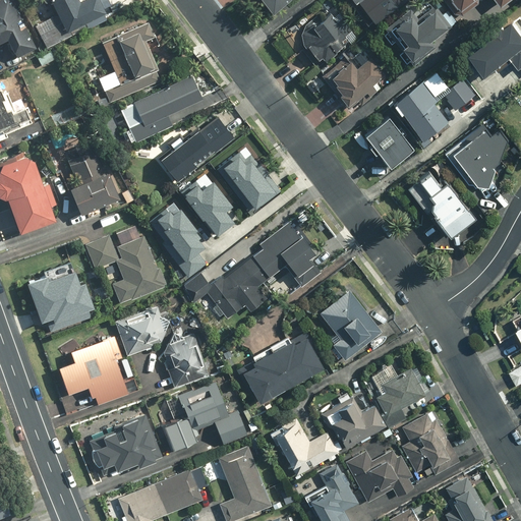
[(23,19),(14,0),(0,0),(0,40),(10,61),(37,49),(25,23),(17,26),(15,23),(23,19)]
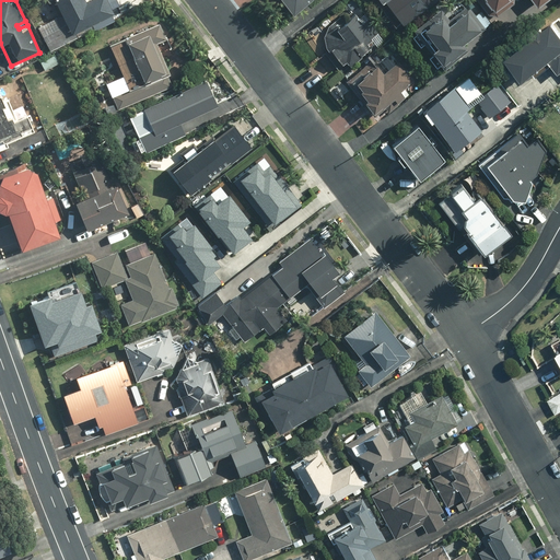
[(82,0),(48,0),(62,26),(38,38),(46,54),(78,38),(74,32),(91,23),(94,30),(112,21),(101,0),(84,0),(83,1),(82,0)]
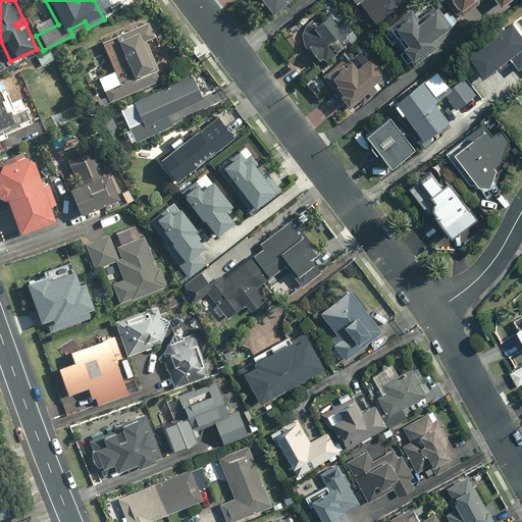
[(257,0),(269,14),(288,0),(257,0)]
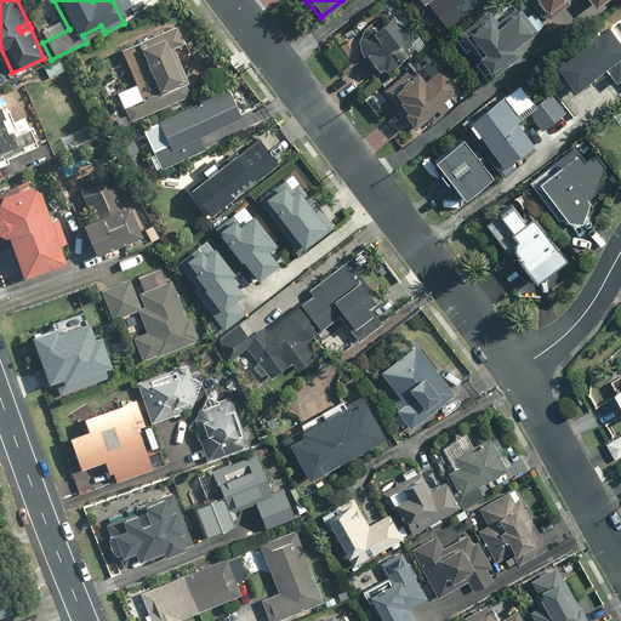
[(415,0),(440,32),(480,0),(415,0)]
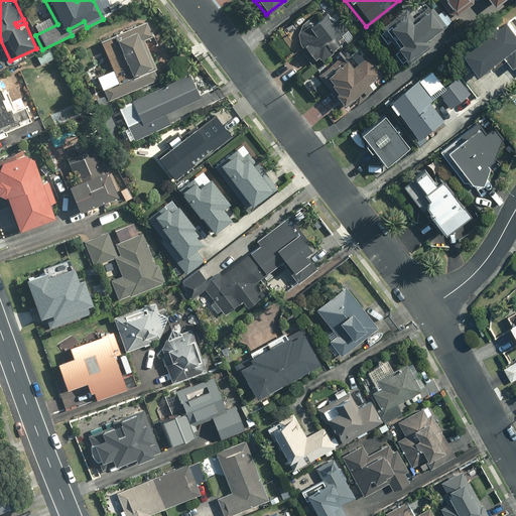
[(441,0),(449,11),(467,0),(485,0),(491,8),(502,0),(441,0)]
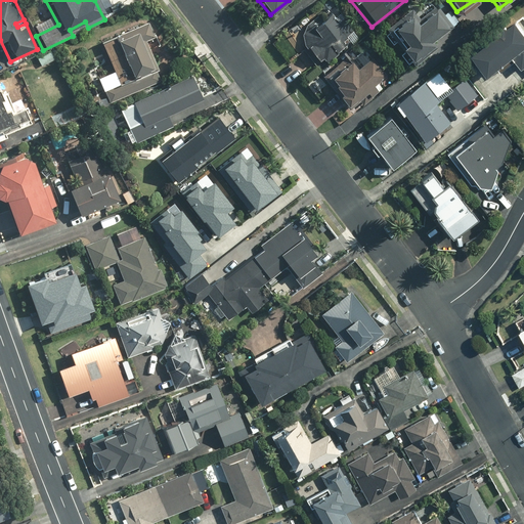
[(449,31),(460,22),(448,10),(440,18),(431,8),(421,18),(410,8),(383,34),(412,66),(432,47),(429,43),(445,27),(449,31)]
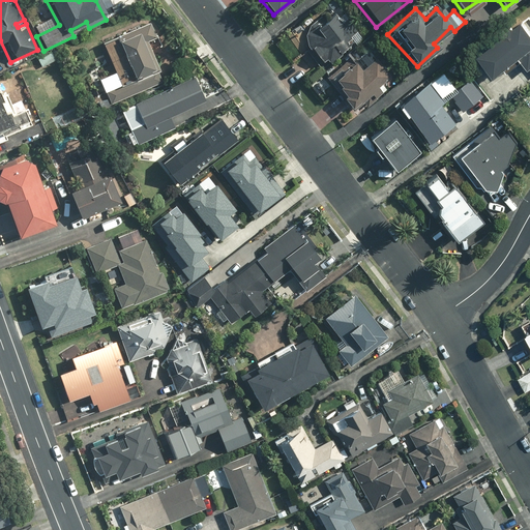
[(307,49),(323,66),(350,46),(347,40),(358,32),(348,18),(341,24),(333,15),(327,19),(323,13),(306,26),(305,27),(305,28),(304,28),(304,29),(304,30),(303,31),(303,32),(303,33),(302,34),(302,35),(302,36),(302,37),(302,38),(302,39),(303,40),(303,41),(303,42),(303,43),(304,43),(304,45),(304,46),(305,46),(305,47),(306,48),(307,49)]
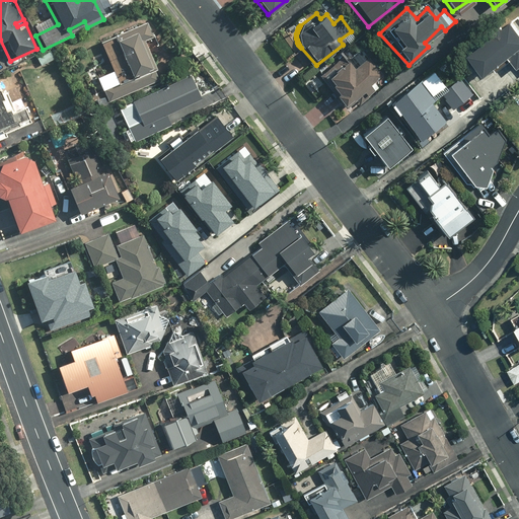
[(107,100),(158,78),(149,57),(161,52),(148,20),(101,41),(120,81),(102,89),(107,100)]
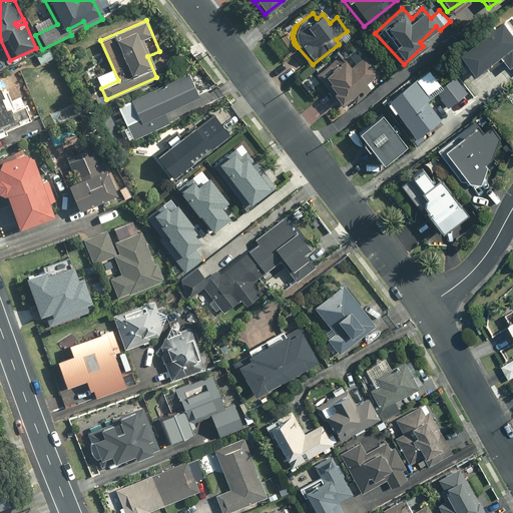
[(469,67),(476,77),(501,57),(511,70),(512,68),(512,32),(503,21),(456,60),(465,70),(469,67)]
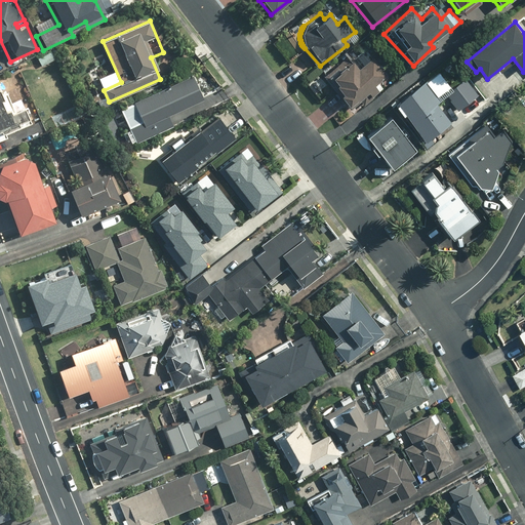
[(341,61),(322,77),(348,109),(366,93),(370,98),(382,88),(377,83),(387,76),(366,51),(347,67),(341,61)]
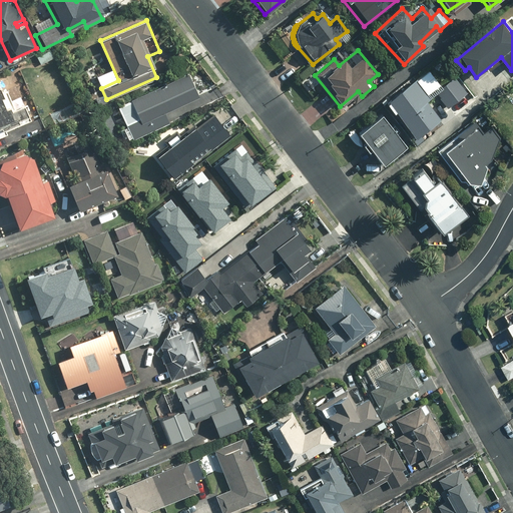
[(437,115),(465,95),(453,77),(445,82),(434,66),(380,103),(406,141),(439,118),(437,115)]
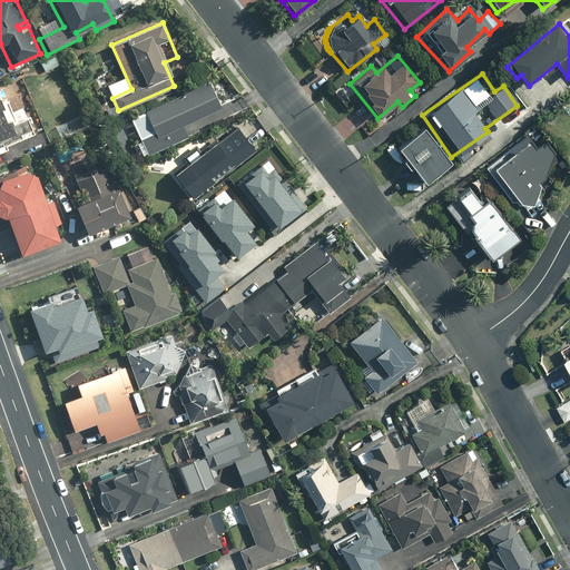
[(217,110),(205,84),(128,119),(145,157),(189,137),(184,126),(217,110)]
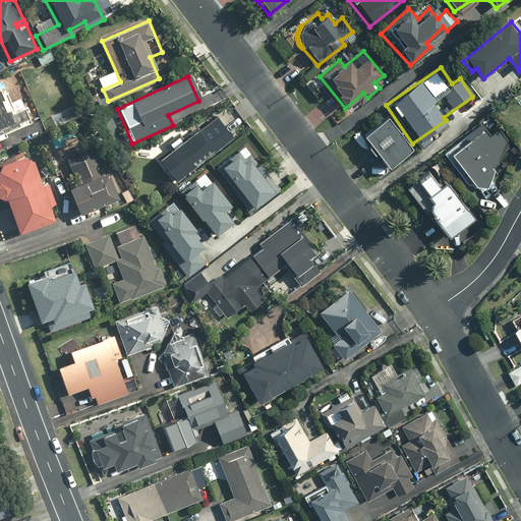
[(0,139),(7,137),(6,134),(31,124),(22,105),(14,109),(6,89),(3,90),(0,81),(0,139)]
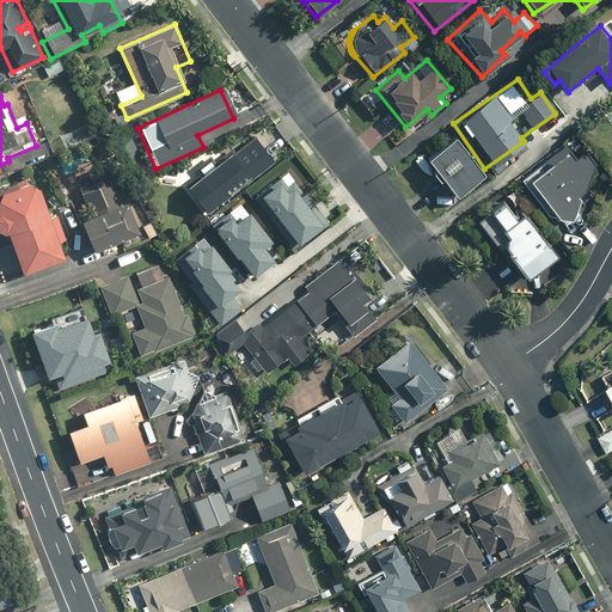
[(226,152),(183,187),(207,216),(275,160),(254,135),(228,155),(226,152)]
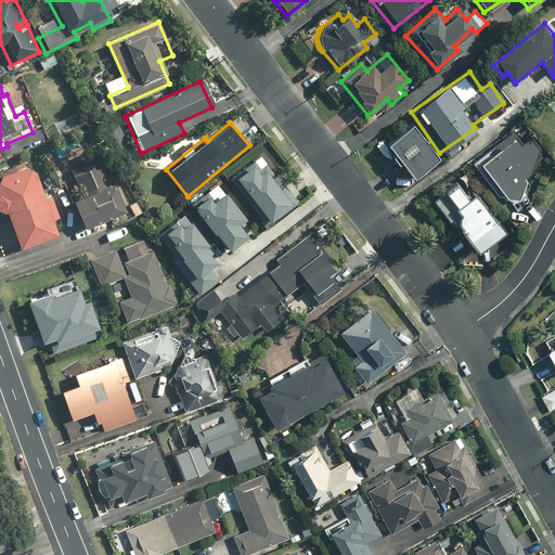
[(414,124),(389,143),(397,153),(394,156),(399,164),(402,162),(414,178),(440,157),(414,124)]
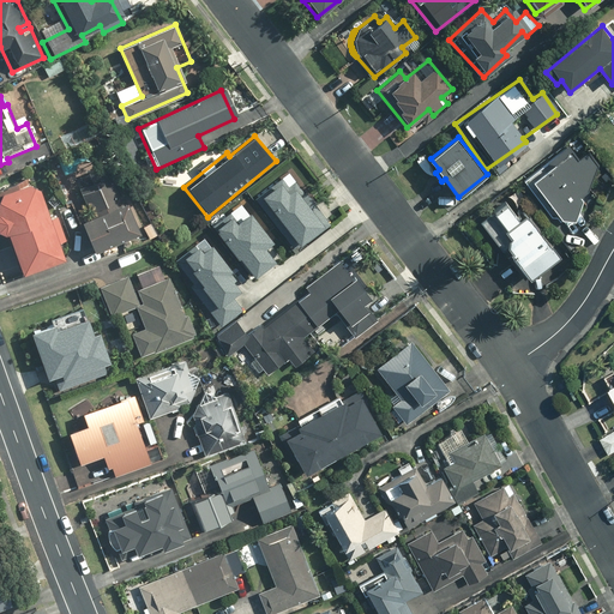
[(575,161),(567,154),(529,181),(558,220),(570,222),(583,193),(596,163),(584,151),(575,161)]
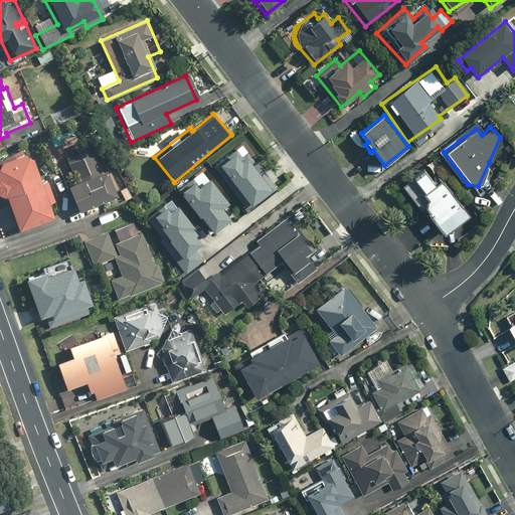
[(117,197),(90,136),(44,156),(51,174),(57,171),(76,214),(117,197)]
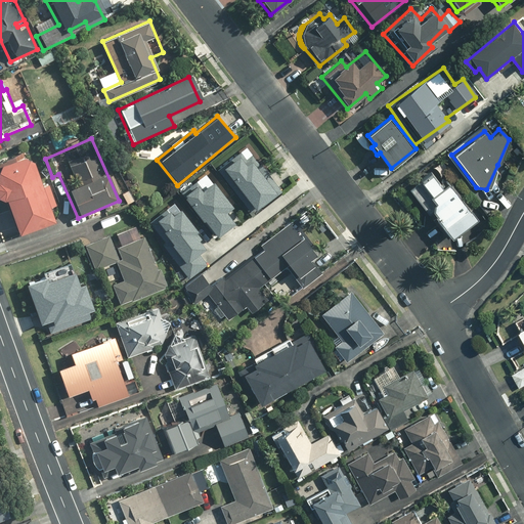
[(251,144),(217,171),(250,212),(273,193),(261,178),(267,173),(254,157),(258,154),(251,144)]
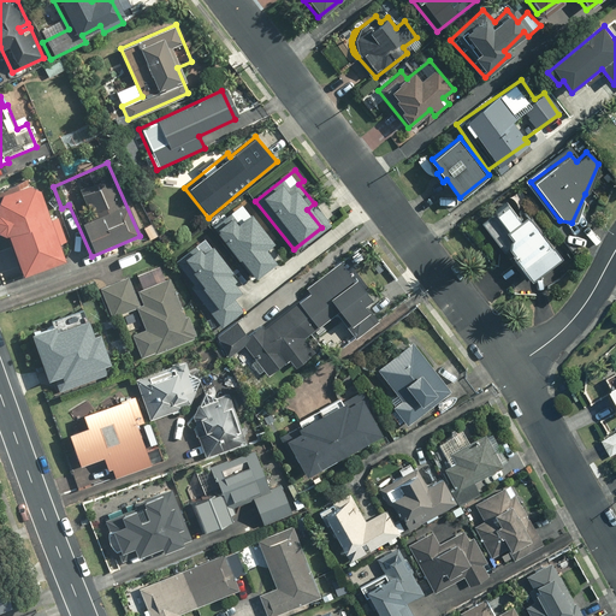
[(36,181),(0,193),(0,235),(4,235),(19,278),(64,264),(36,181)]
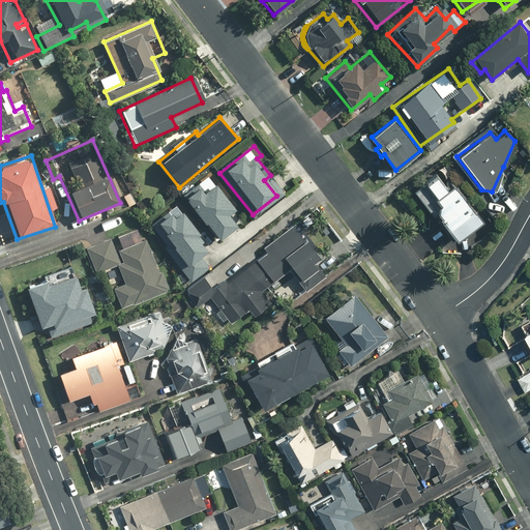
[(234,209),(208,174),(178,196),(213,243),(235,227),(226,215),(234,209)]
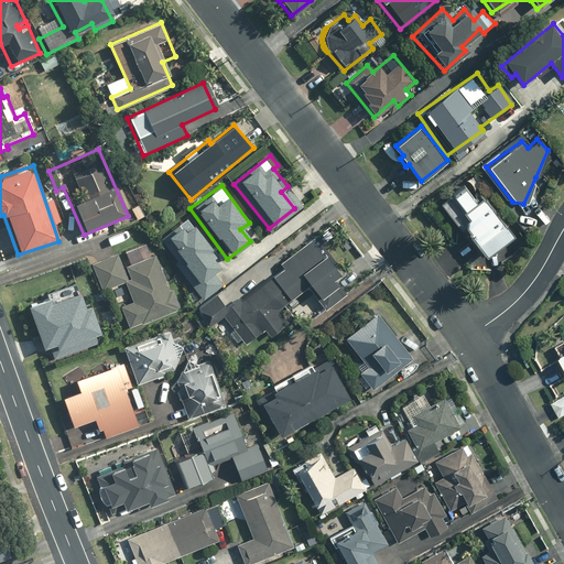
[(461,186),(438,205),(484,258),(510,236),(478,198),(474,202),(461,186)]
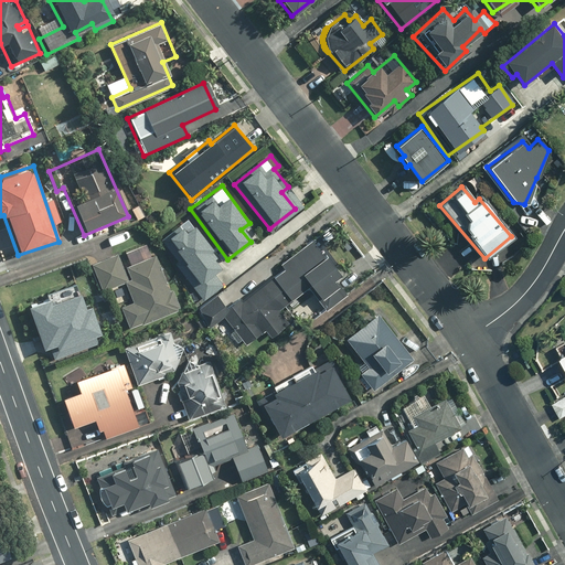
[(188,219),(159,240),(176,263),(171,265),(198,301),(222,285),(214,274),(221,269),(215,262),(217,260),(188,219)]
